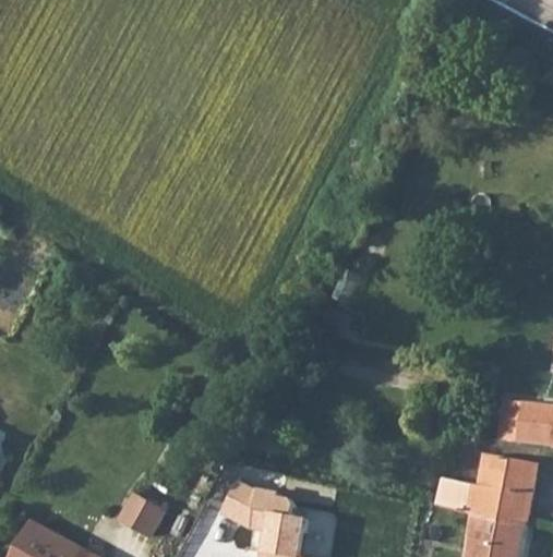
[(341,268),(328,295),(345,303),(358,275),(341,268)]
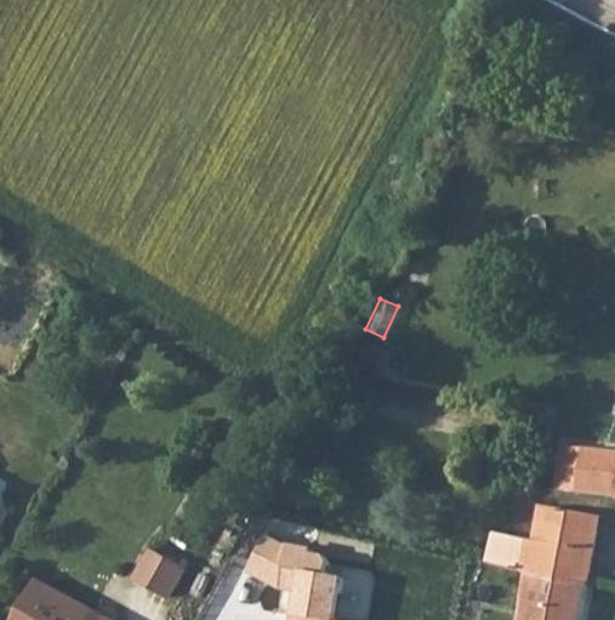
[(614,449),(556,443),(551,488),(599,494),(614,495),(614,449)]
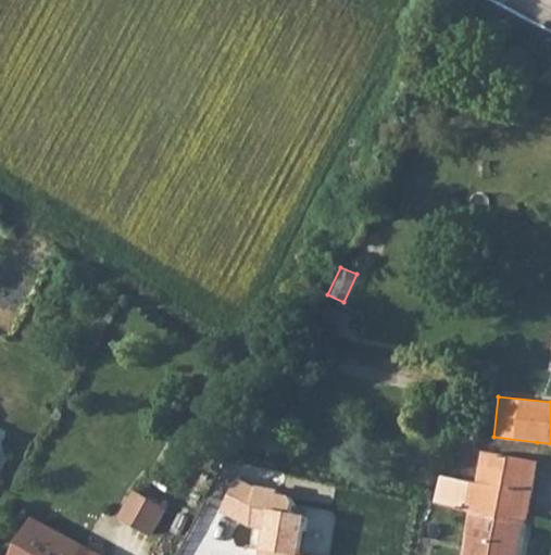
[(463,511),(466,512),(522,520),(527,494),(534,461),(481,450),(475,482),(470,481),(438,475),(431,503),(463,511)]
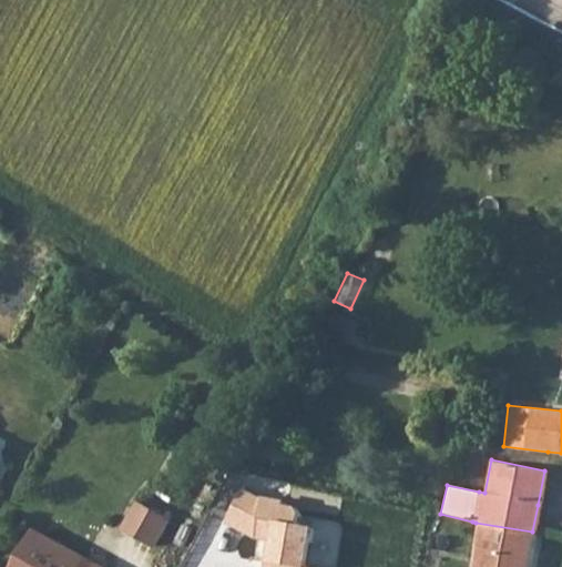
[(256,566),(305,566),(302,566),(308,525),(293,523),(295,506),(281,504),(282,498),(254,495),(238,486),(218,522),(248,535),(262,536),(256,566)]
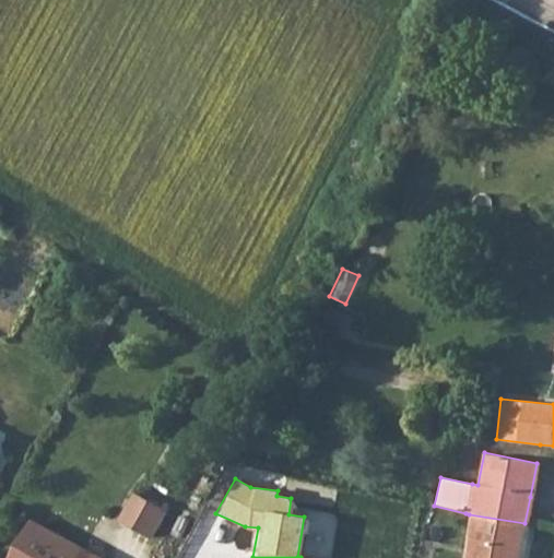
[(149,535),(163,510),(131,494),(118,518),(149,535)]
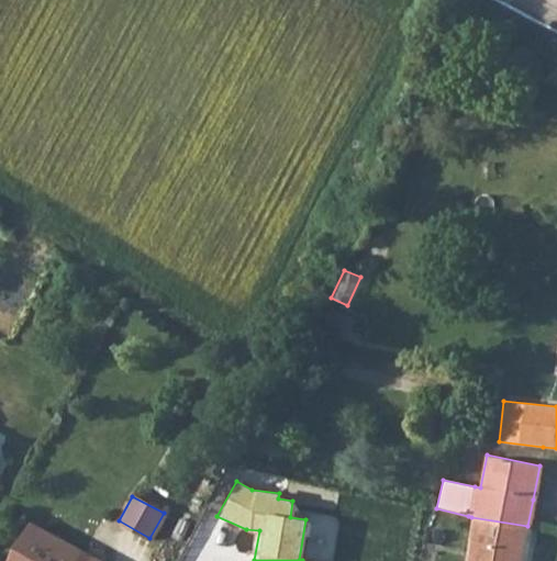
[(521,560),(527,526),(471,517),(465,560),(521,560)]
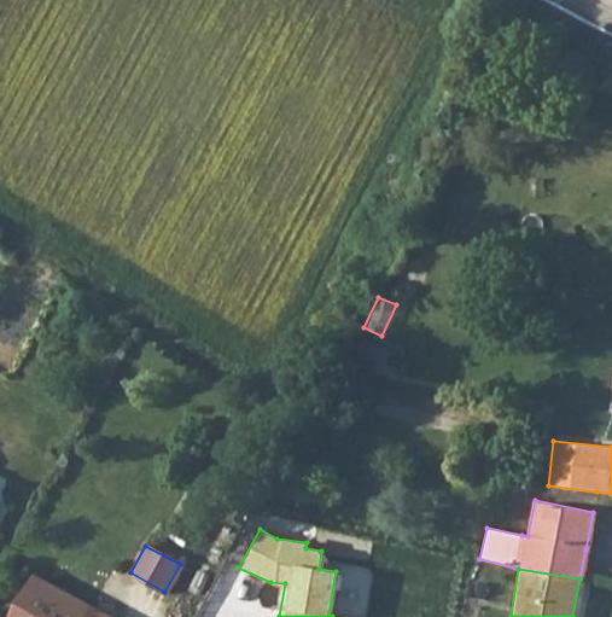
[(108,616),(33,576),(9,616),(108,616)]
